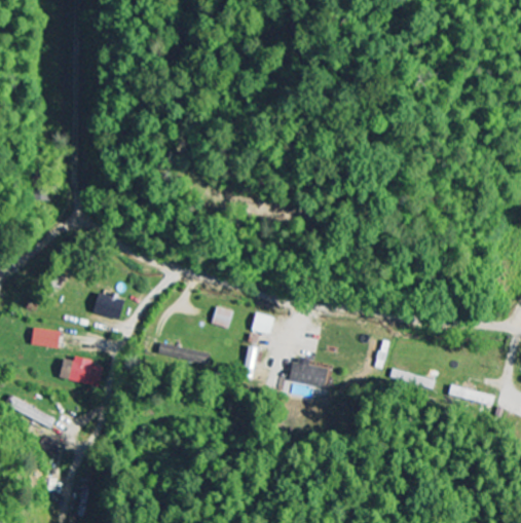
[(91,312),(121,321),(124,309),(95,301),(91,312)]
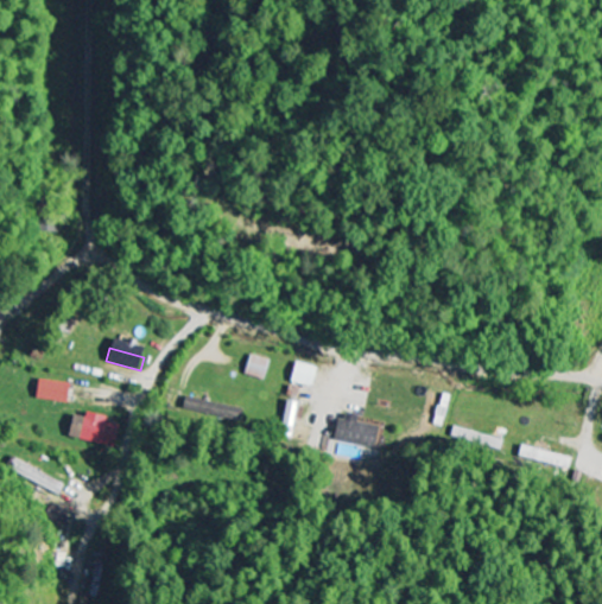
[(270,358),(249,354),(245,373),(265,379),(270,358)]
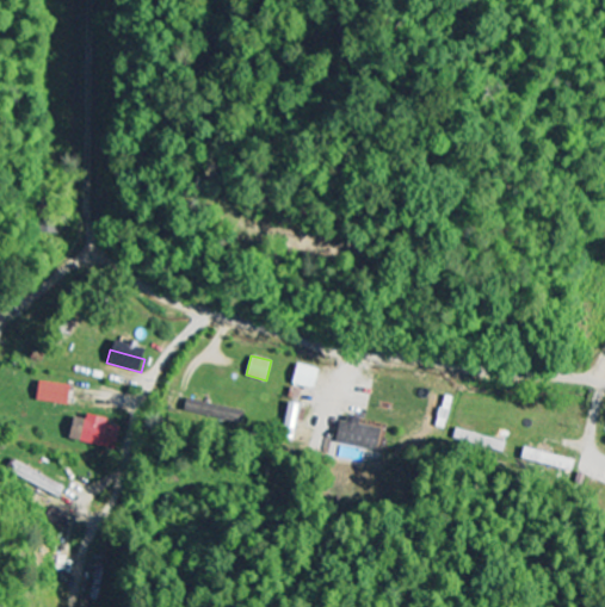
[(320,367),(297,361),(291,383),(315,389),(320,367)]
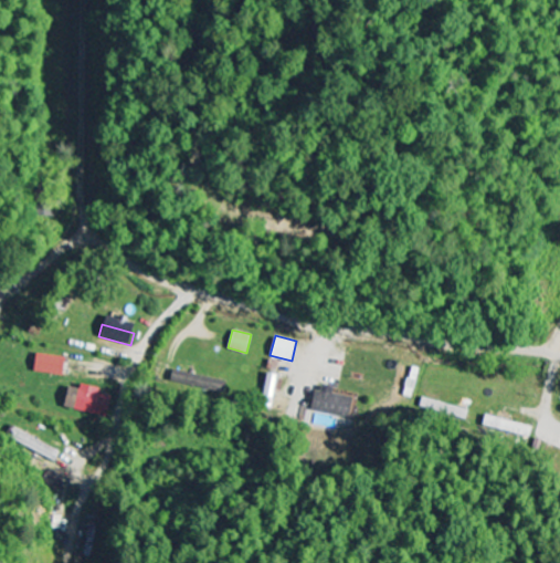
[(34,369),(63,375),(66,357),(37,351),(34,369)]
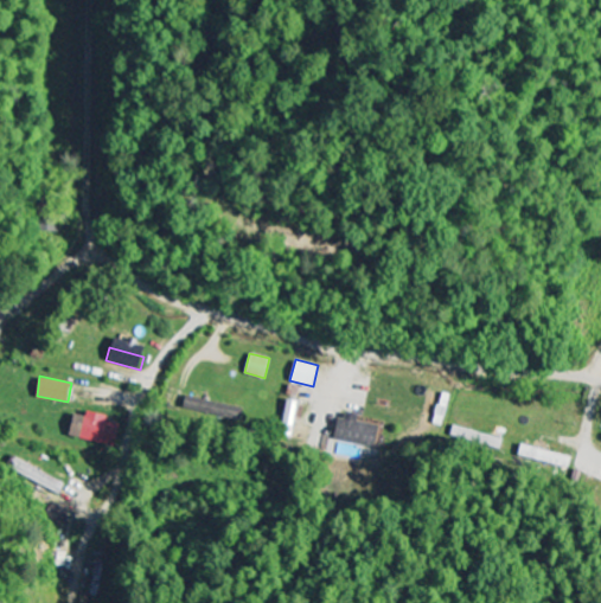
[(296,401),(286,397),(280,418),(292,422),(296,401)]
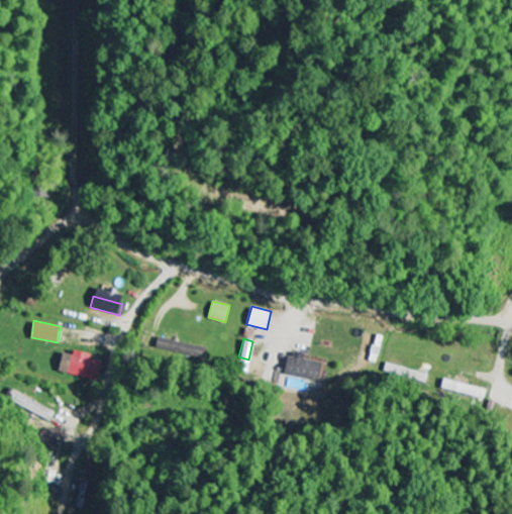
[(96,379),(100,360),(89,357),(90,352),(71,348),(70,352),(62,351),(57,371),(96,379)]
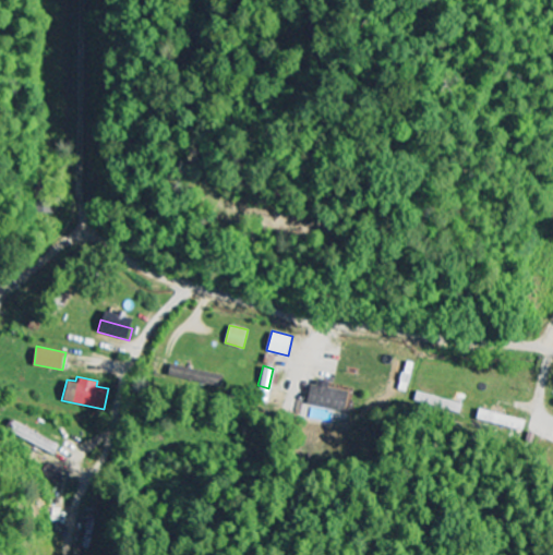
[(309,379),(304,402),(344,411),(348,390),(327,386),(328,384),(309,379)]
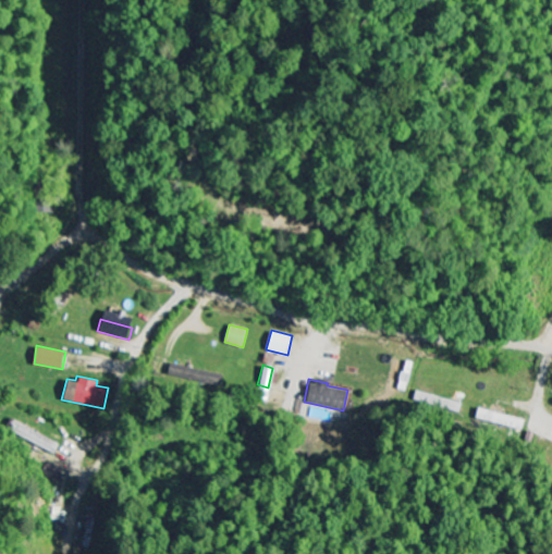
[(429,393),(417,391),(416,402),(441,406),(443,397),(429,395),(429,393)]
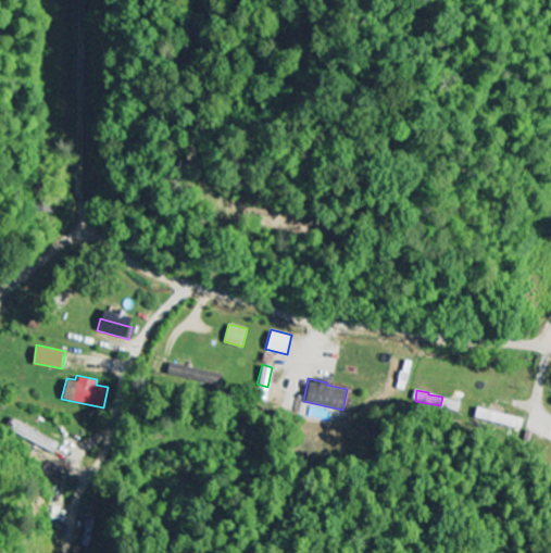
[(500,412),(501,406),(487,402),(485,409),(473,405),(470,414),(520,429),(523,418),(500,412)]
